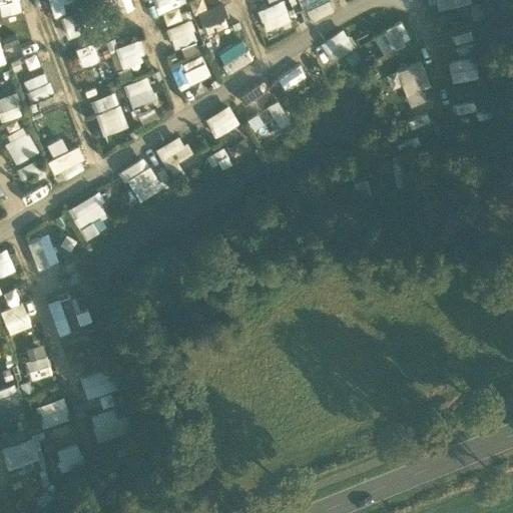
[(0,0),(0,13),(21,7),(18,0),(0,0)]
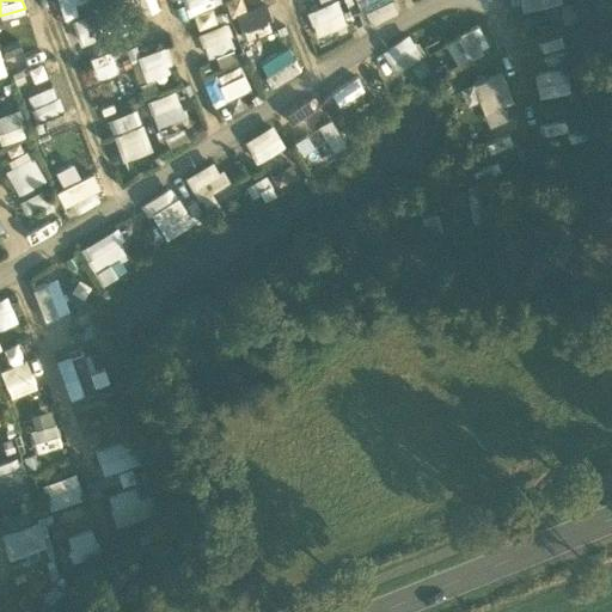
[(220,0),(182,0),(185,10),(207,4),(209,10),(222,6),(220,0)]
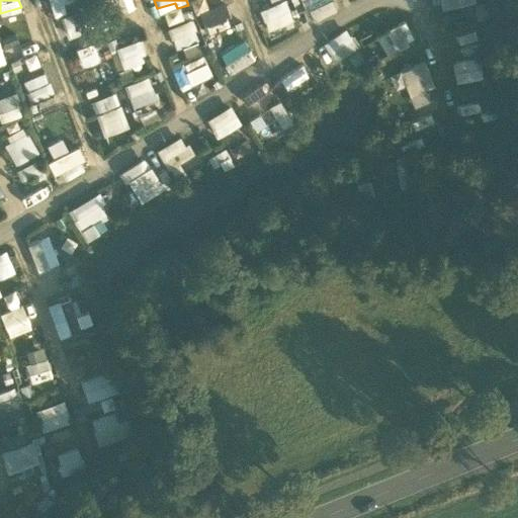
[(204,0),(199,0),(191,4),(197,17),(209,11),(204,0)]
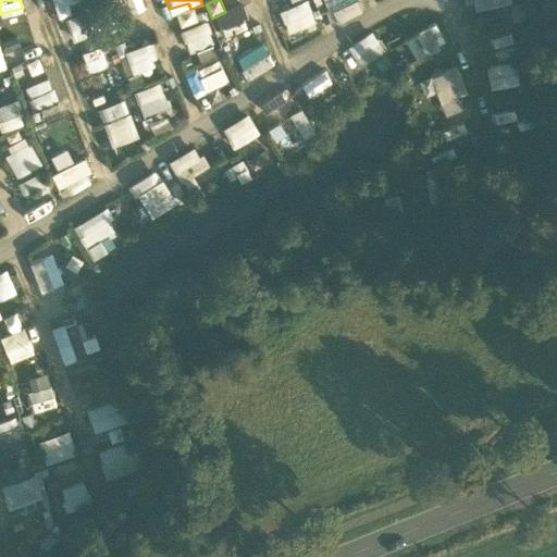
[(332,0),(325,4),(341,29),(366,14),(356,0),(332,0)]
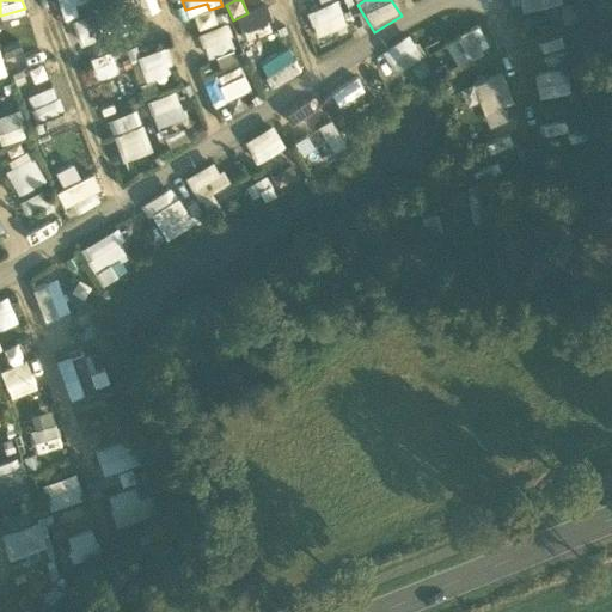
[(560,0),(520,0),(522,17),(561,12),(560,0)]
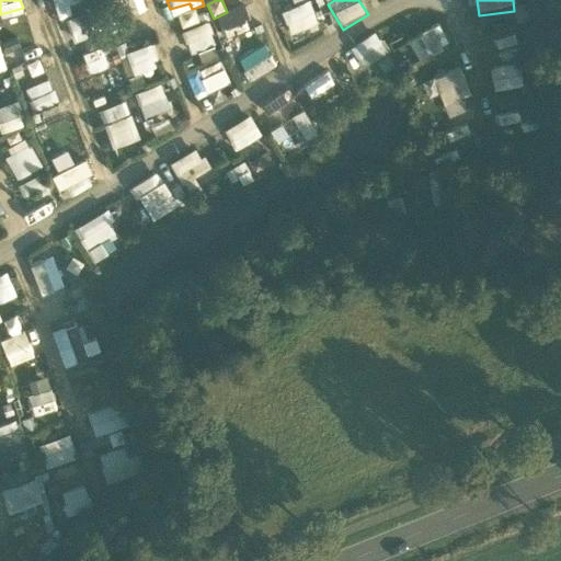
[(310,3),(282,16),(292,38),(320,26),(310,3)]
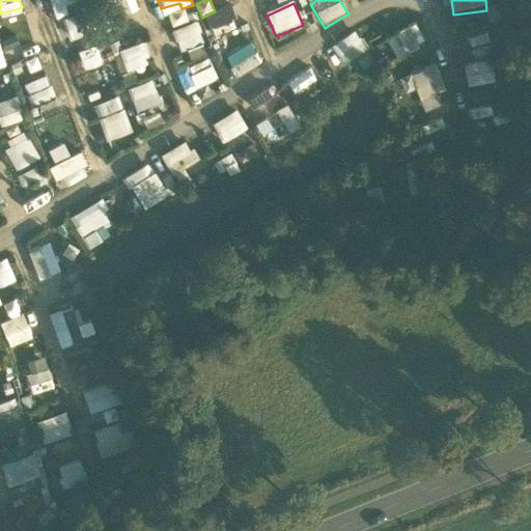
[(234,6),(205,16),(211,29),(239,21),(234,6)]
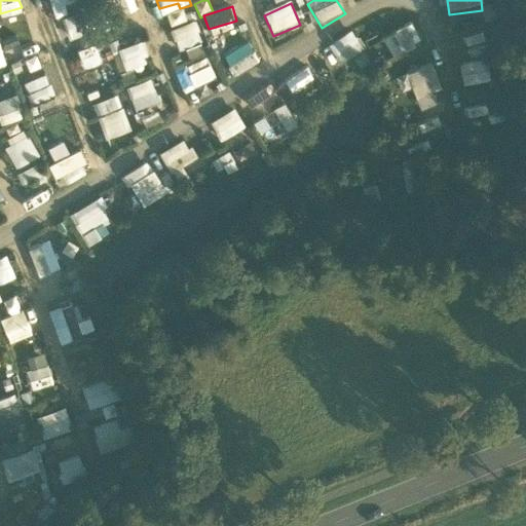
[(73,39),(89,30),(78,9),(61,19),(73,39)]
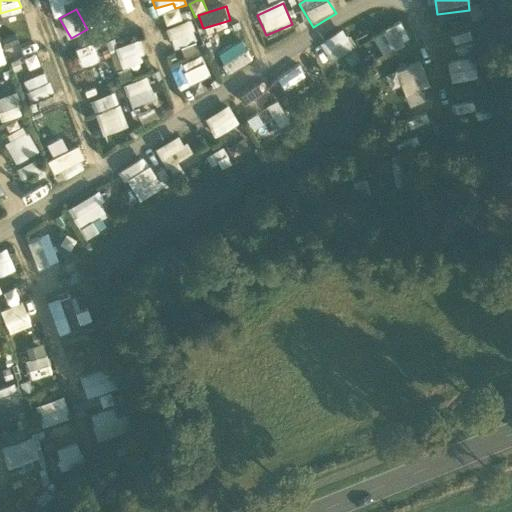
[(166,26),(182,21),(179,9),(162,14),(166,26)]
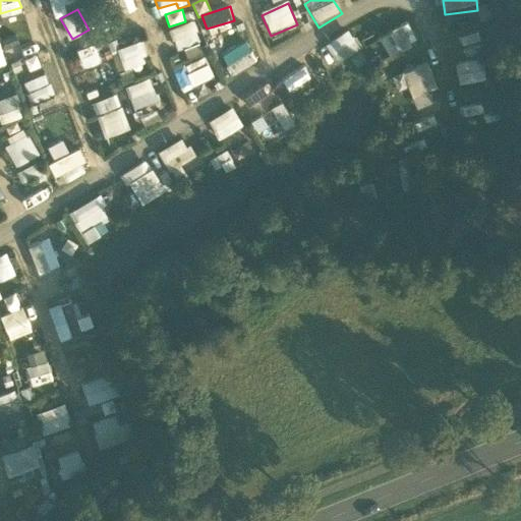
[(193,21),(169,30),(176,50),(200,42),(193,21)]
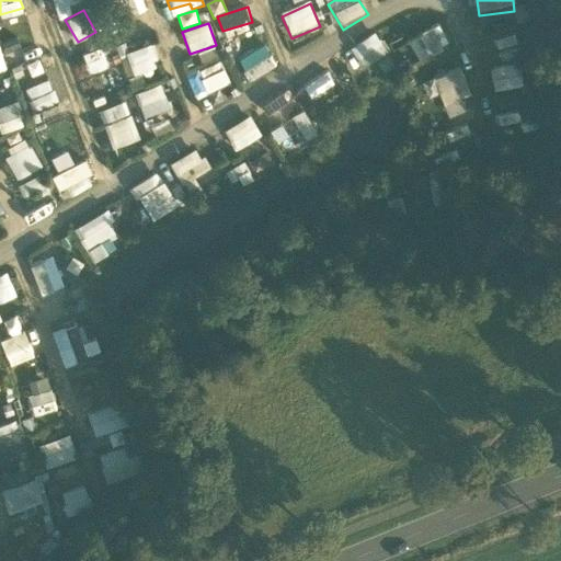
[(410,44),(421,66),(451,50),(441,29),(410,44)]
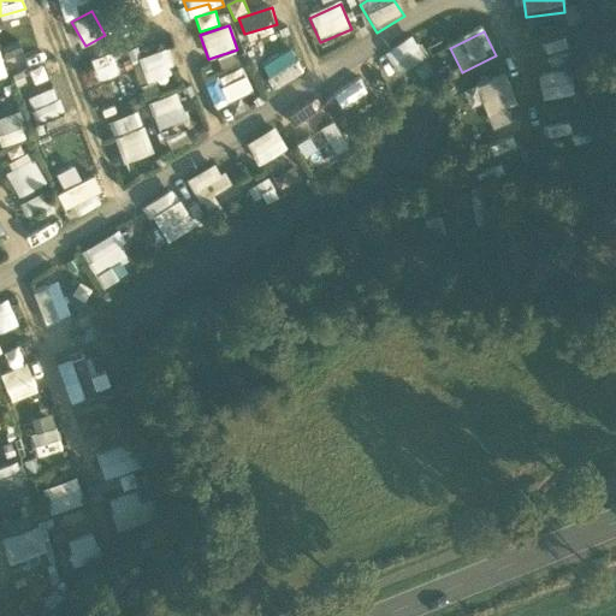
[(415,39),(386,58),(401,80),(430,60),(415,39)]
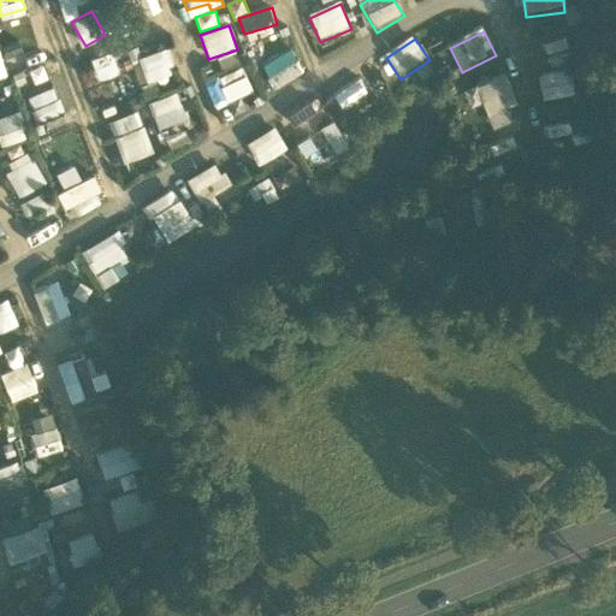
[(169,48),(134,58),(141,84),(176,73),(169,48)]
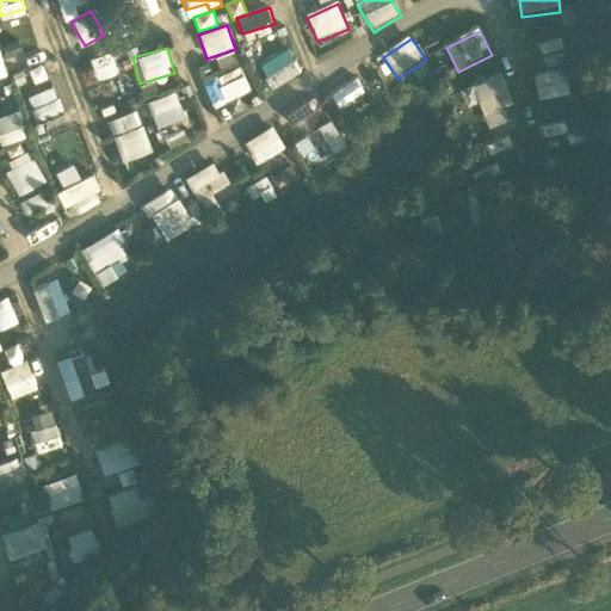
[(111,49),(88,59),(98,79),(119,69),(111,49)]
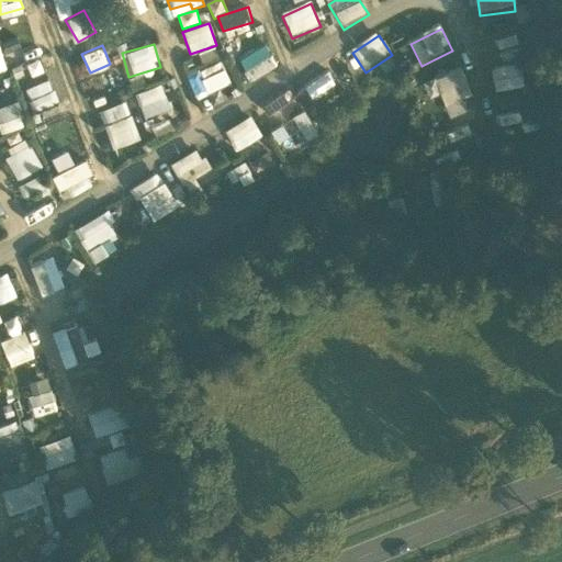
[(268,47),(239,60),(249,81),(278,68),(268,47)]
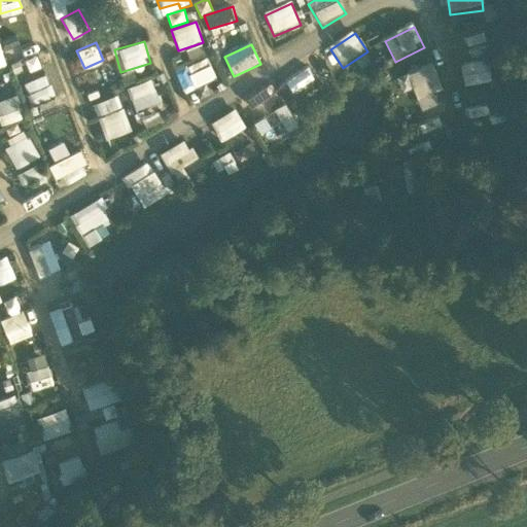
[(184,92),(216,79),(208,59),(176,71),(184,92)]
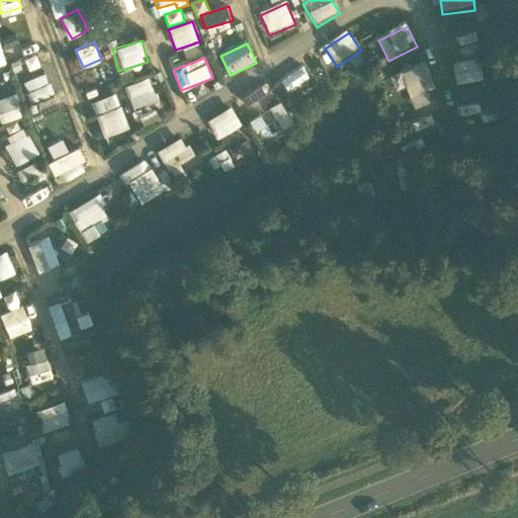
[(304,61),(276,78),(282,88),(310,71),(304,61)]
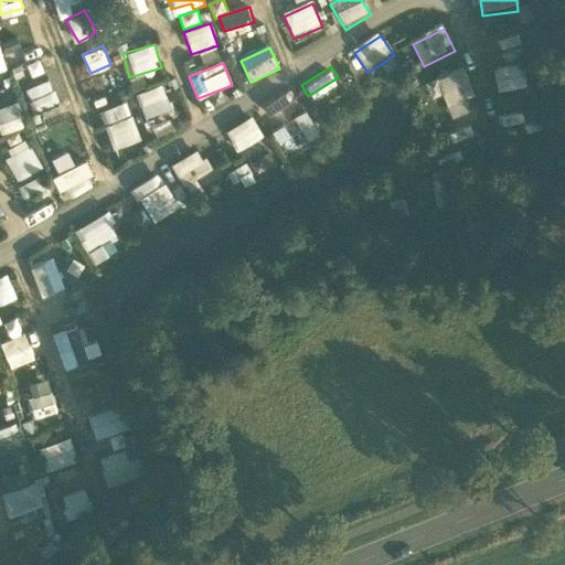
[(496,73),(498,97),(526,94),(524,70),(496,73)]
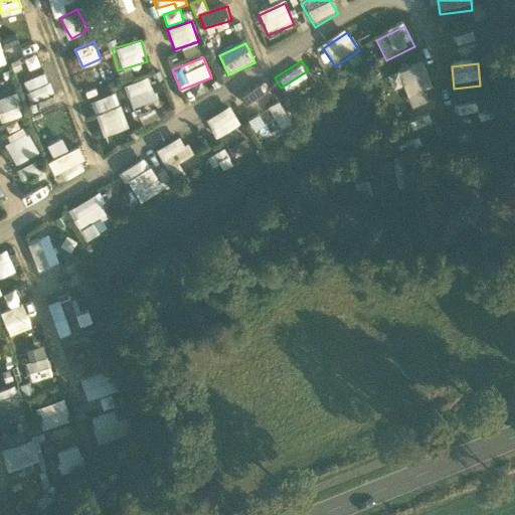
[(426,67),(400,73),(410,111),(428,106),(425,93),(434,92),(426,67)]
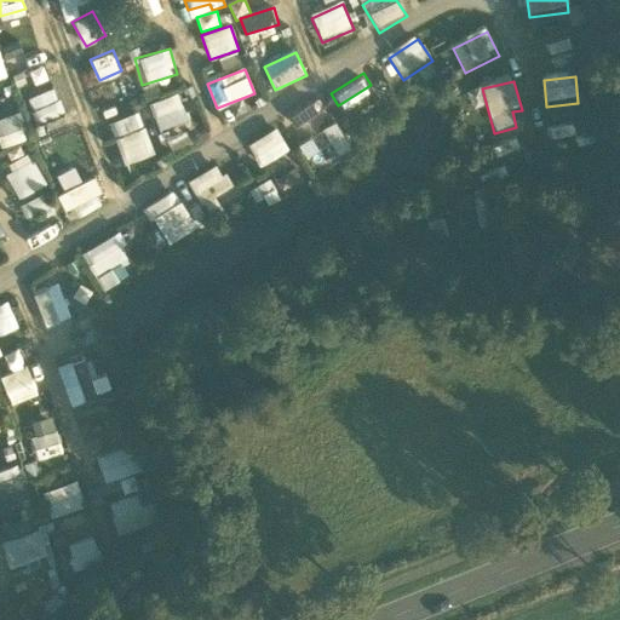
[(52,84),(27,96),(38,120),(63,108),(52,84)]
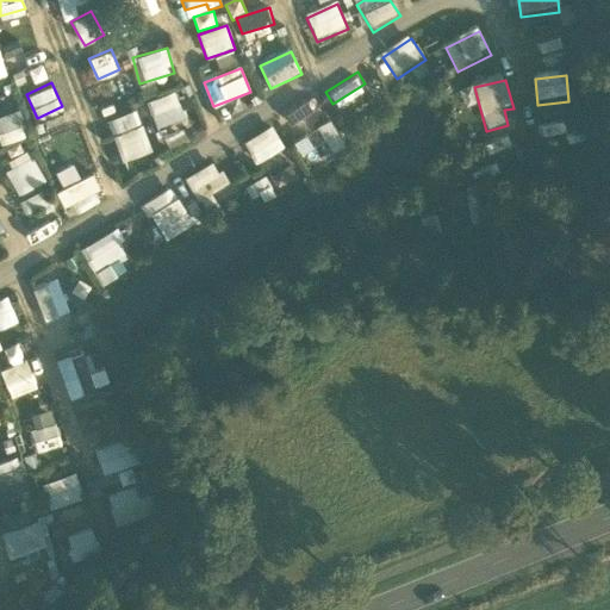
[(176,91),(147,100),(155,128),(186,117),(176,91)]
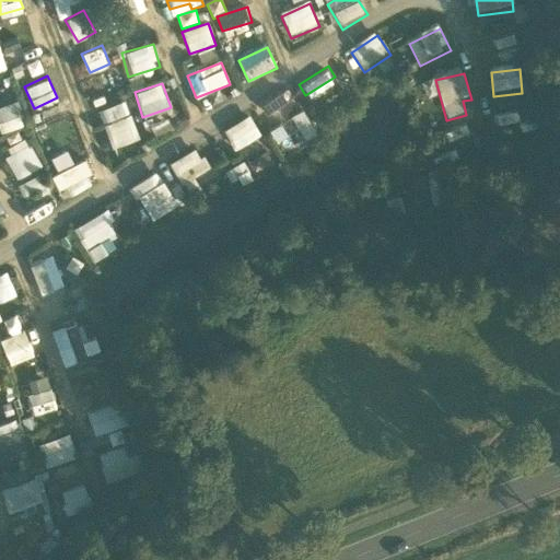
[(0,127),(0,129),(26,121),(19,97),(0,102),(0,127)]
